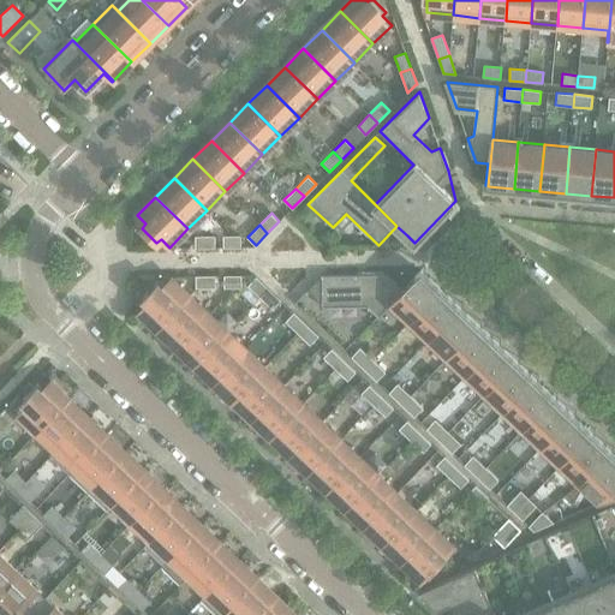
[(215,248),(215,236),(195,236),(196,248),(215,248)]
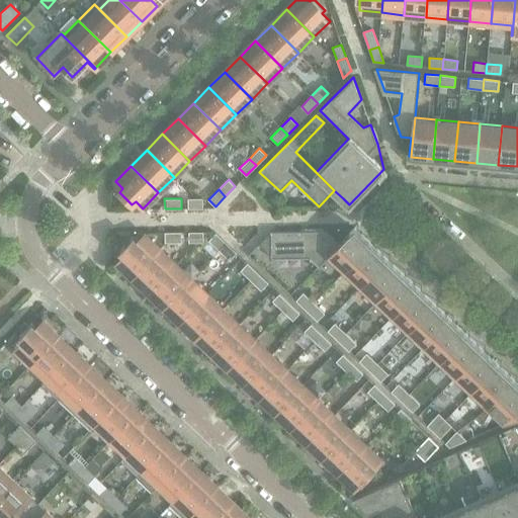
[(202,207),(202,198),(188,198),(188,208),(202,207)]
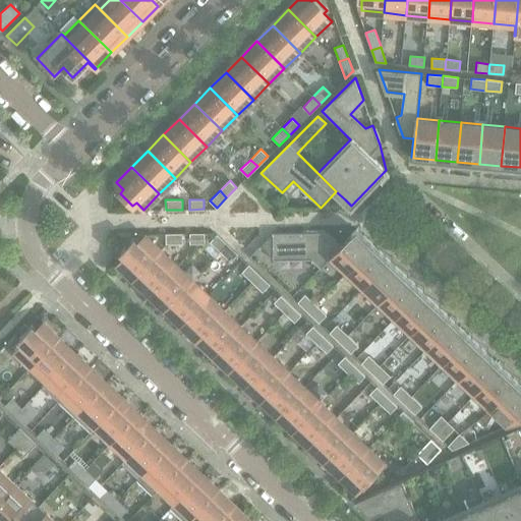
[(321,268),(357,230),(356,229),(341,245),(332,236),(328,232),(273,233),(261,245),(273,256),(273,259),(311,259),(321,268)]
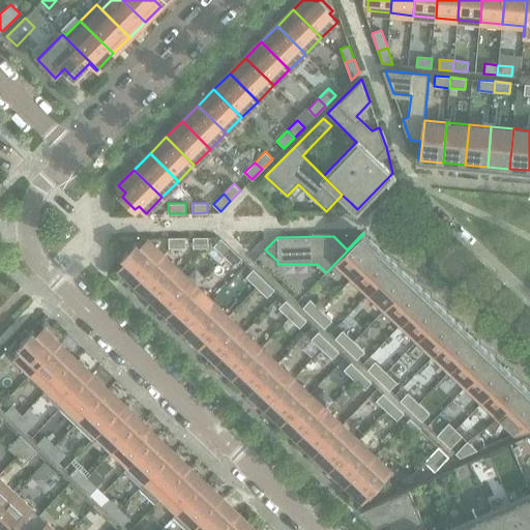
[(353,278),(380,249),(363,234),(326,272),(326,273),(336,263),(353,278)]
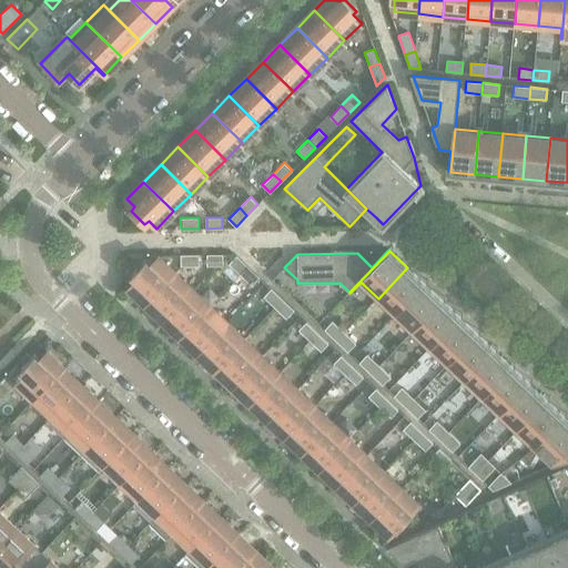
[(223,265),(223,254),(208,255),(208,265),(223,265)]
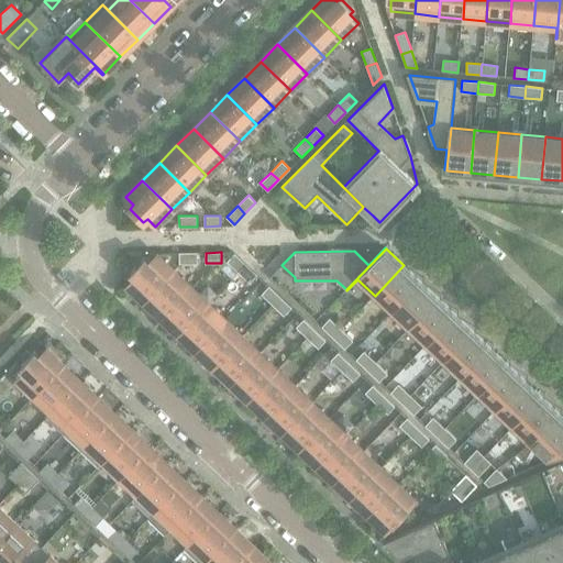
[(197,263),(197,253),(179,253),(179,264),(197,263)]
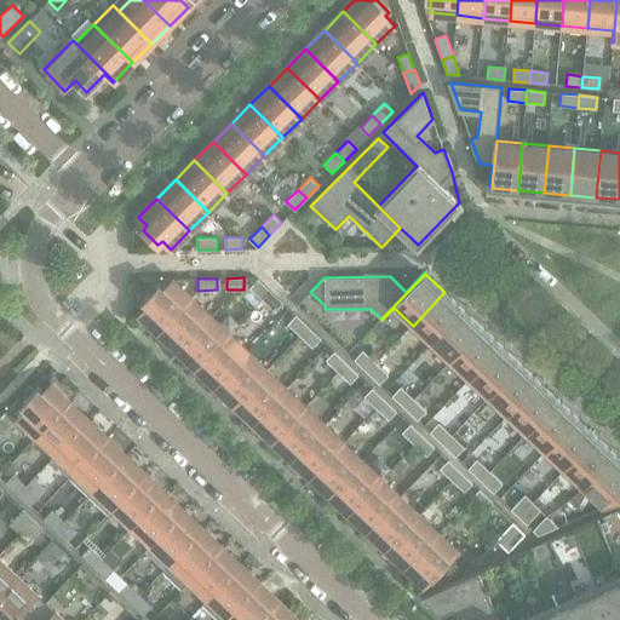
[(250,287),(263,299),(270,291),(258,279),(250,287)]
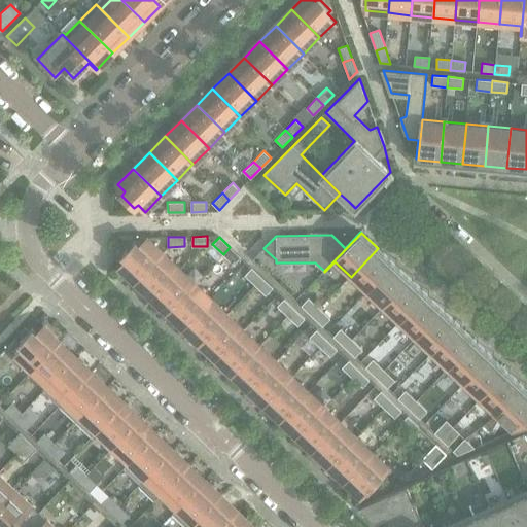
[(135,282),(163,253),(145,238),(138,245),(135,242),(123,255),(126,258),(118,266),(135,282)]
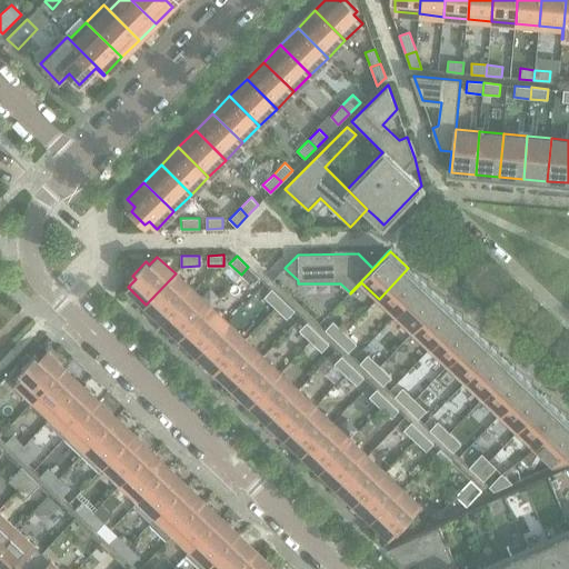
[(259,278),(248,267),(241,275),(252,286),(259,278)]
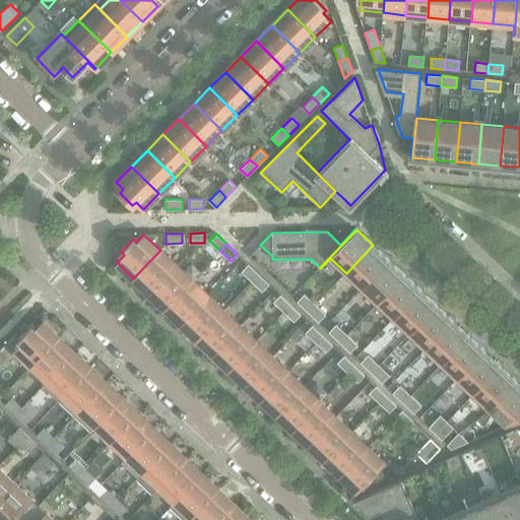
[(362,287),(388,260),(373,245),(346,273),(362,287)]
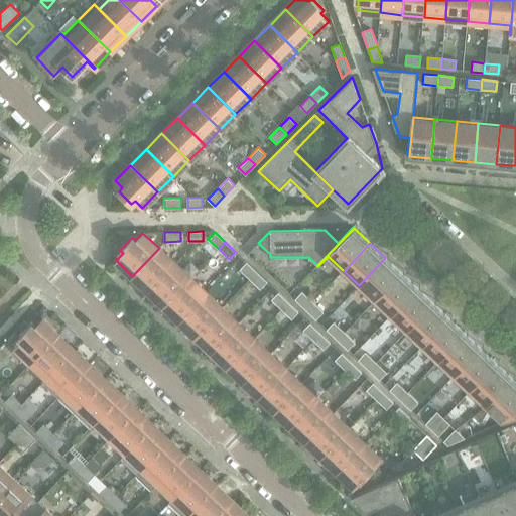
[(148,291),(174,263),(159,248),(132,276),(148,291)]
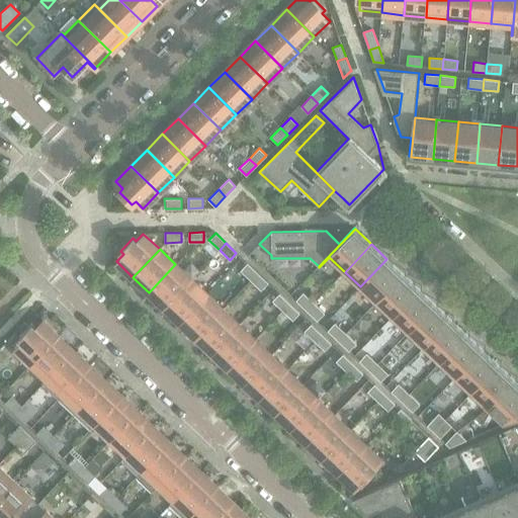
[(375,301),(403,273),(386,259),(360,286),(375,301)]
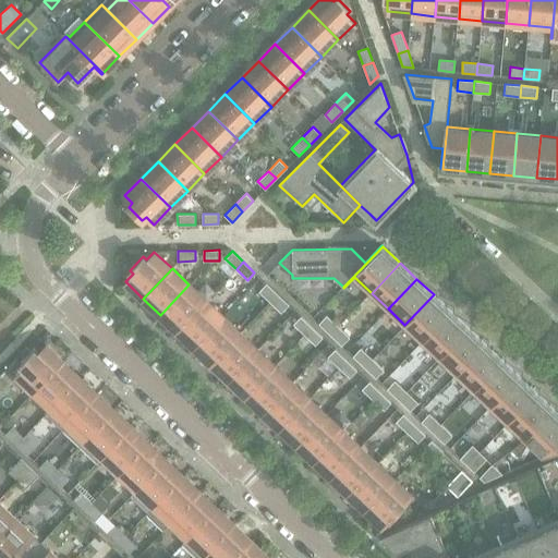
[(277,294),(266,283),(259,291),(270,302),(277,294)]
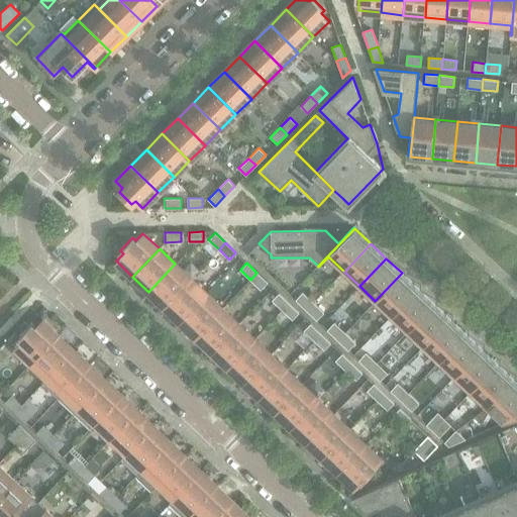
[(165,306),(191,279),(175,264),(148,292),(165,306)]
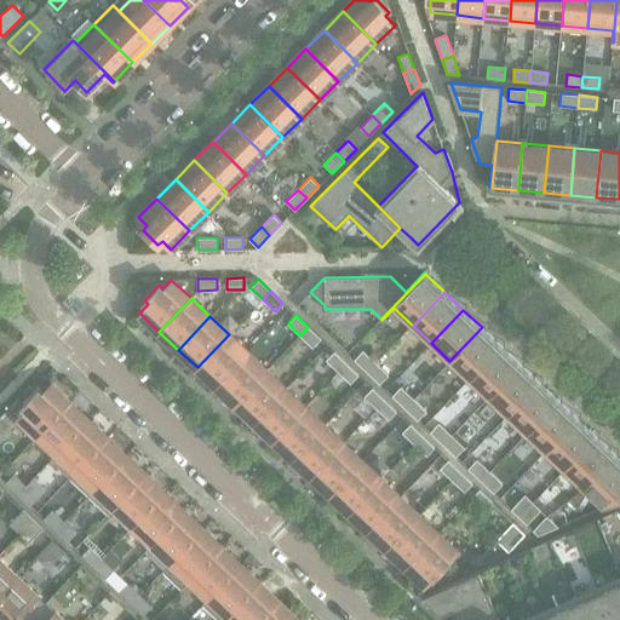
[(321,339),(308,327),(300,336),(313,348),(321,339)]
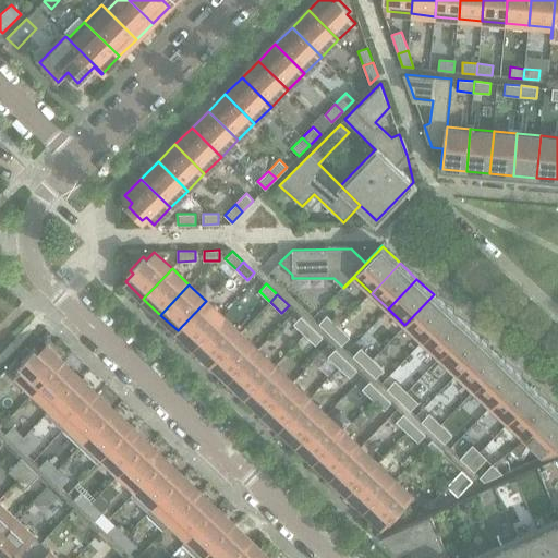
[(422,341),(450,311),(434,294),(404,325),(422,341)]
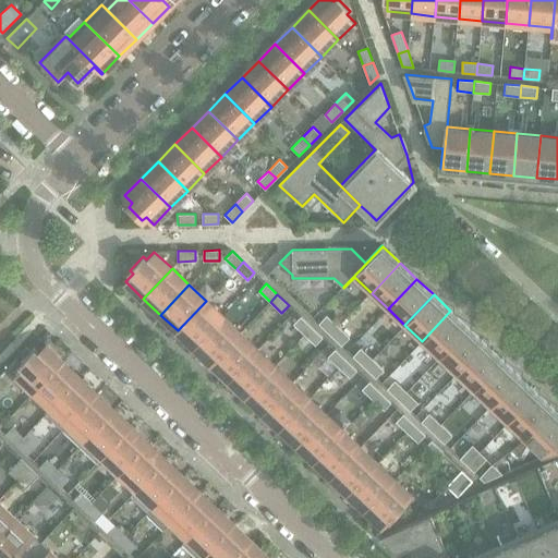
[(194,347),(223,317),(206,301),(178,330),(194,347)]
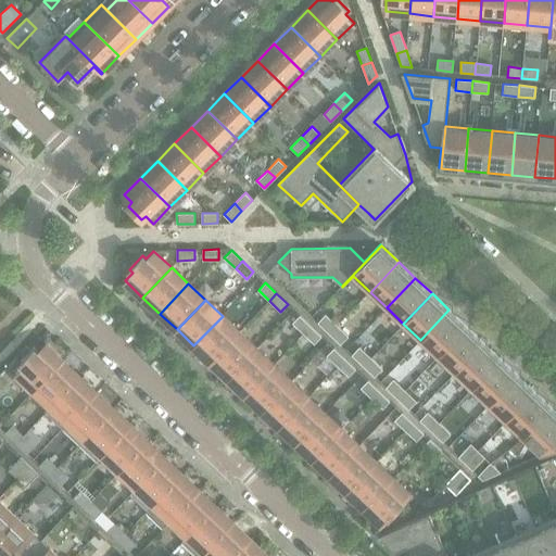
[(438,356),(466,326),(449,310),(420,340),(438,356)]
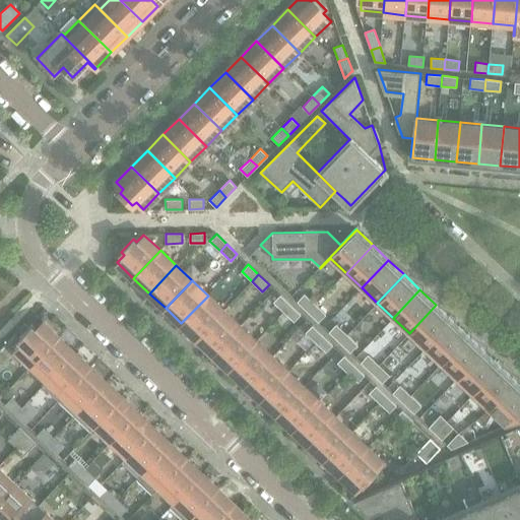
[(283,312),(290,305),(280,295),(273,302),(283,312)]
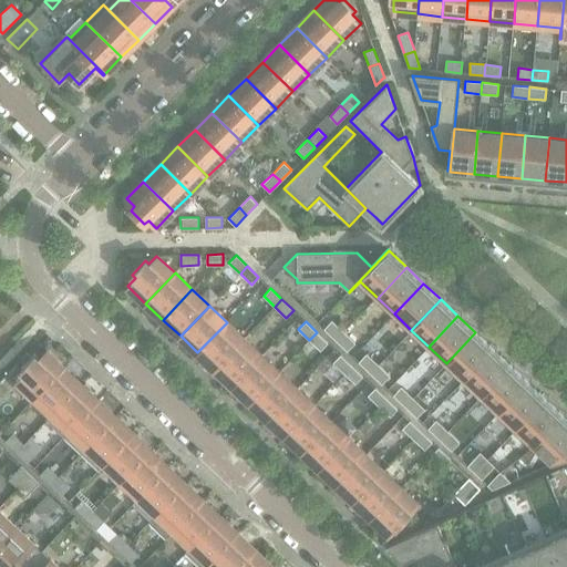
[(343,332),(331,321),(323,329),(336,340),(343,332)]
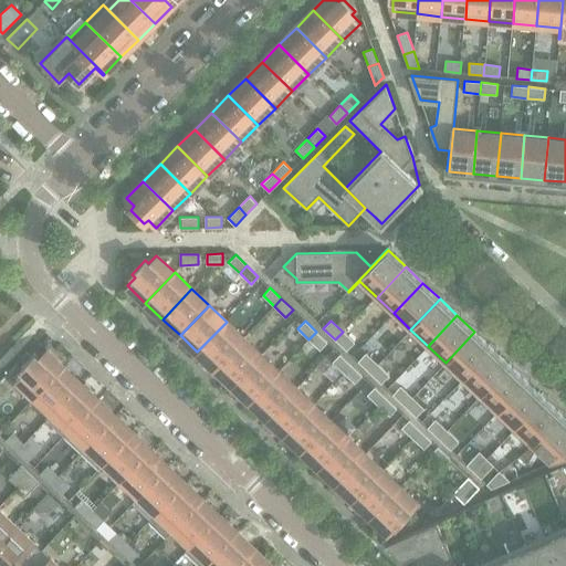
[(215,368),(243,338),(227,322),(197,352),(215,368)]
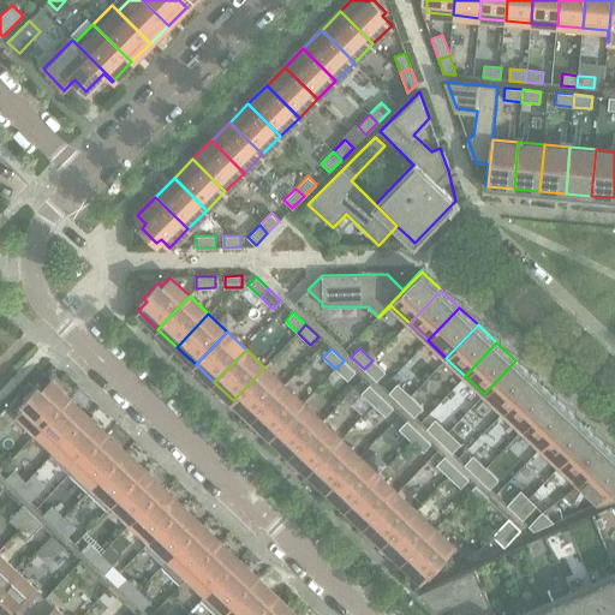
[(356,372),(344,360),(335,369),(347,381),(356,372)]
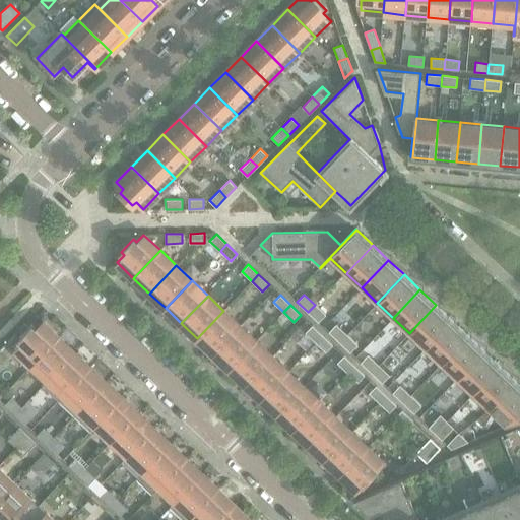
[(319,322),(325,315),(315,305),(308,312),(319,322)]
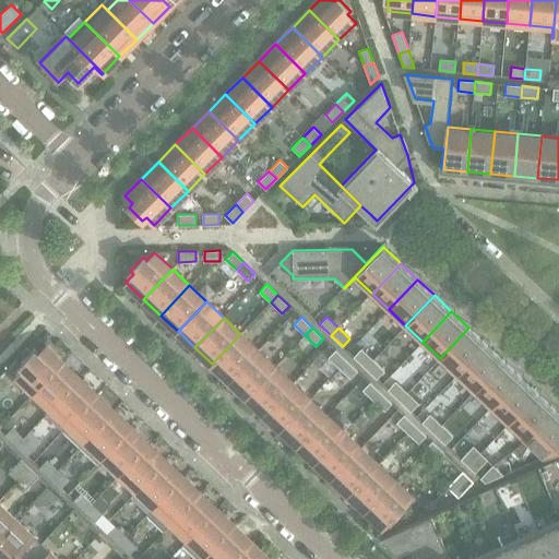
[(456,375),(486,344),(468,328),(440,358),(456,375)]
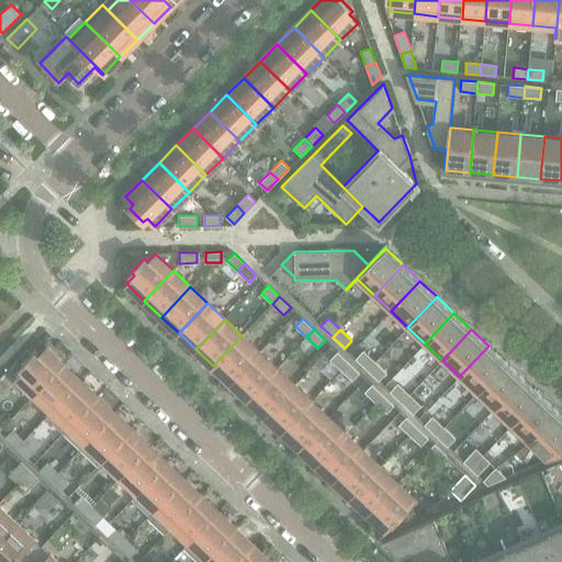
[(231,382),(259,352),(242,336),(213,366),(231,382)]
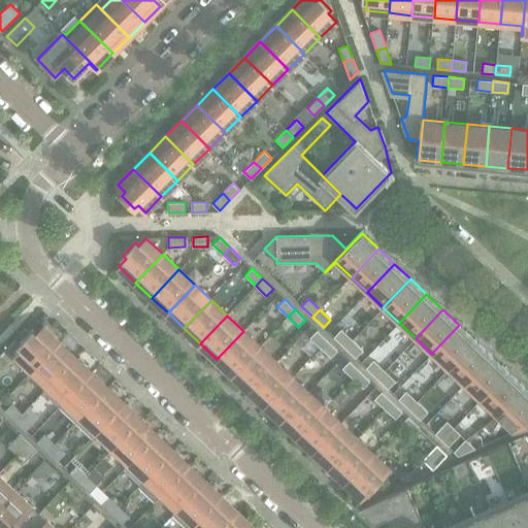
[(448,369),(474,340),(459,325),(431,354),(448,369)]
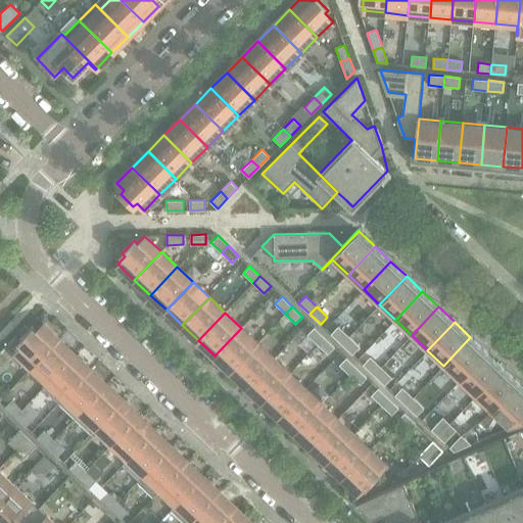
[(32,368),(59,339),(42,323),(35,331),(32,328),(19,340),(22,343),(15,351),(32,368)]
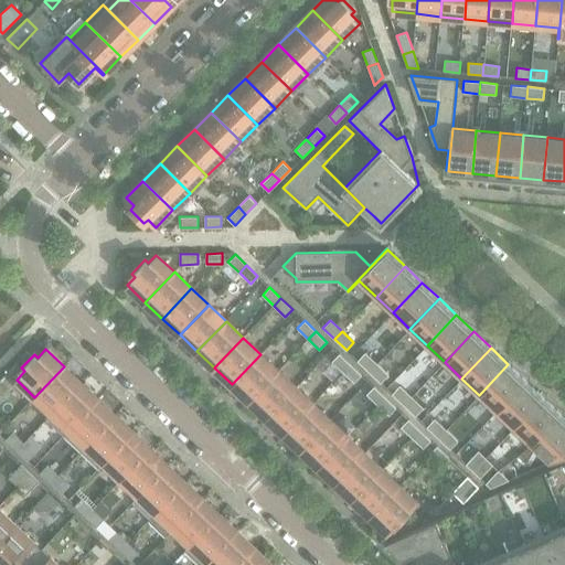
[(350,364),(339,353),(332,361),(343,372),(350,364)]
